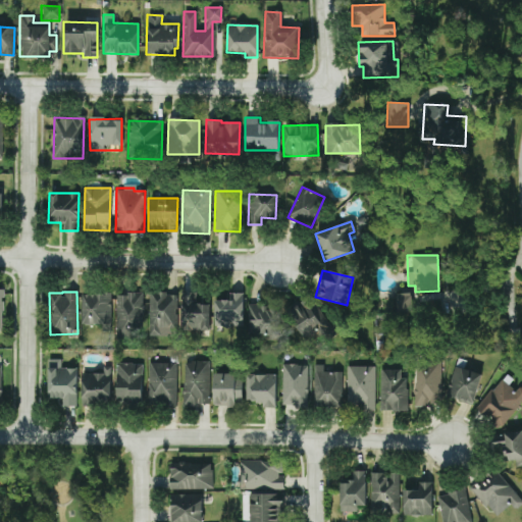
[(148,336),(175,336),(176,294),(148,293),(148,336)]
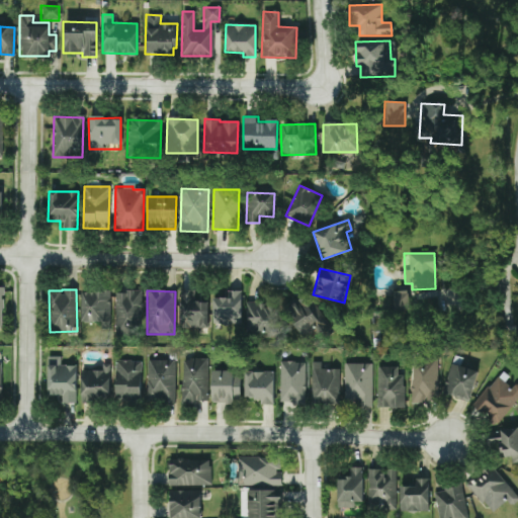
[(194,290),(180,290),(179,329),(207,329),(208,303),(193,303),(194,290)]
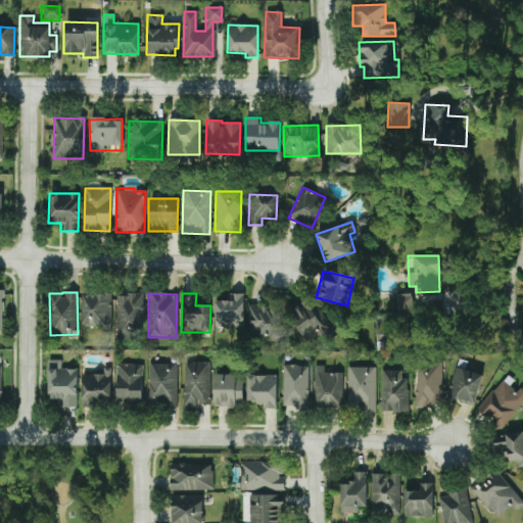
[(396,294),(396,312),(413,312),(412,293),(396,294)]
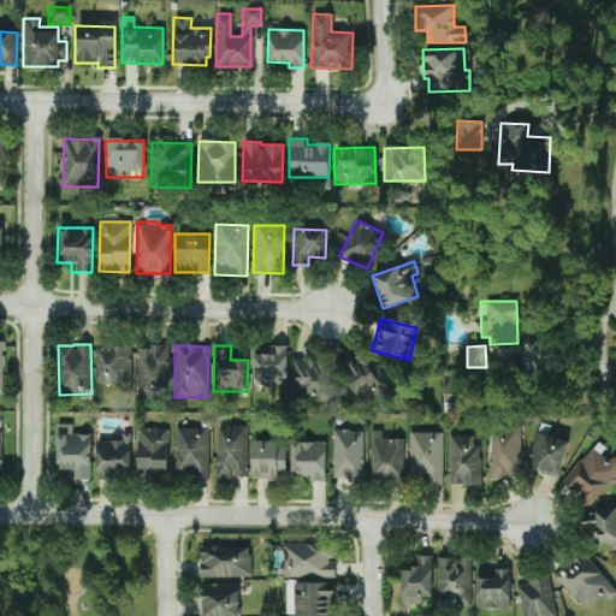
[(129,347),(95,348),(96,384),(130,384),(129,347)]
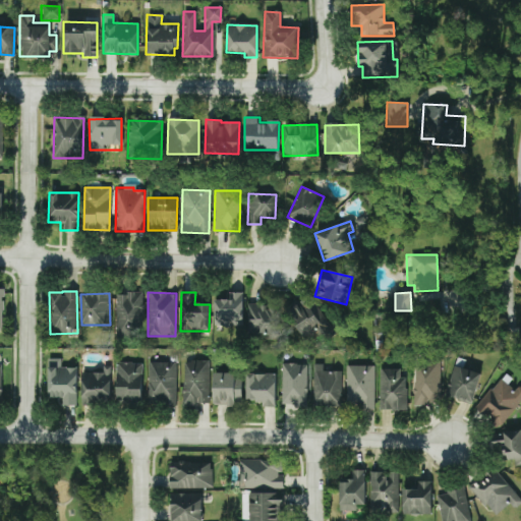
[(115,332),(142,332),(141,293),(114,294),(115,332)]
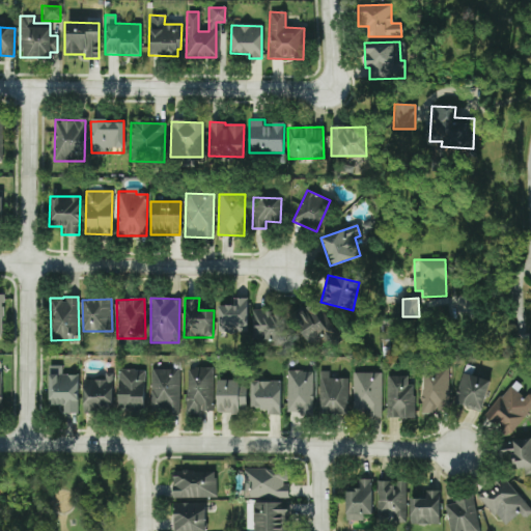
[(217,332),(246,332),(247,299),(232,299),(232,305),(217,305),(217,332)]
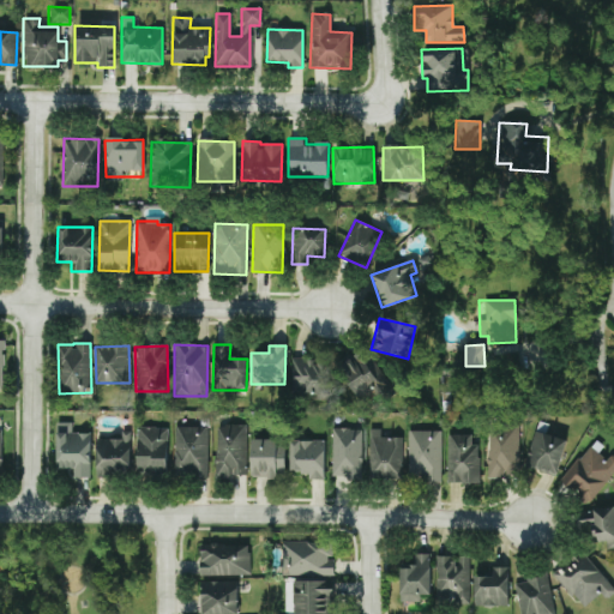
[(357,399),(368,392),(378,407),(395,393),(374,363),(368,367),(357,353),(342,363),(353,378),(345,383),(357,399)]
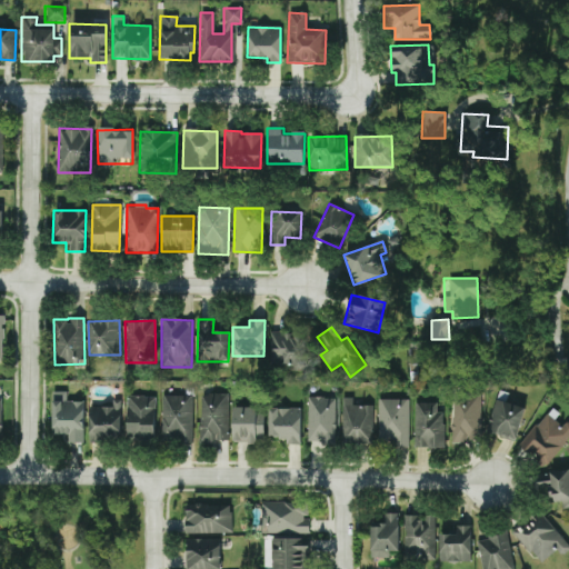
[(301,365),(303,335),(269,332),(268,363),(301,365)]
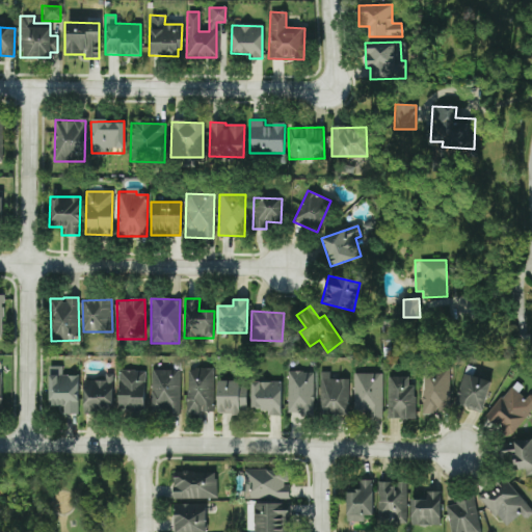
[(78,376),(61,376),(61,367),(49,367),(48,406),(62,406),(62,415),(77,415),(78,376)]
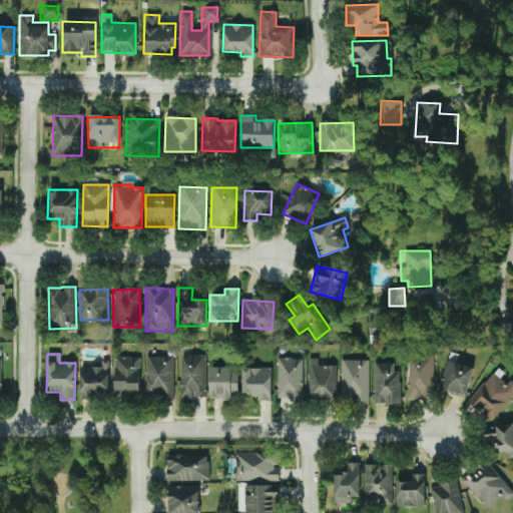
[(205,356),(179,355),(178,399),(204,400),(205,356)]
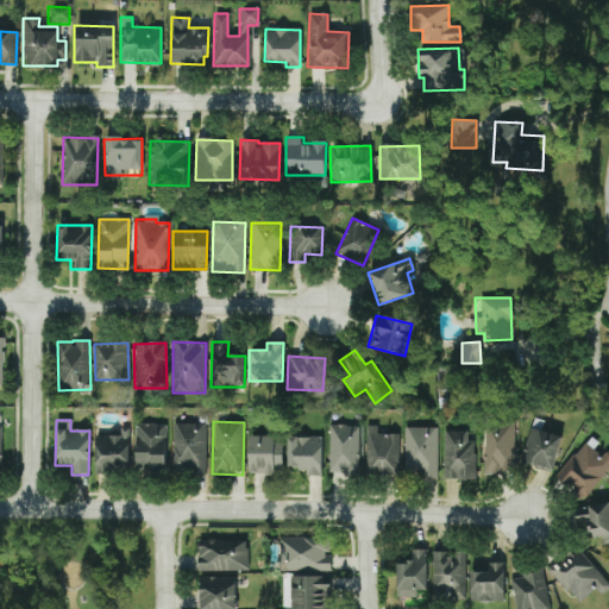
[(205,424),(173,424),(171,473),(205,473),(205,424)]
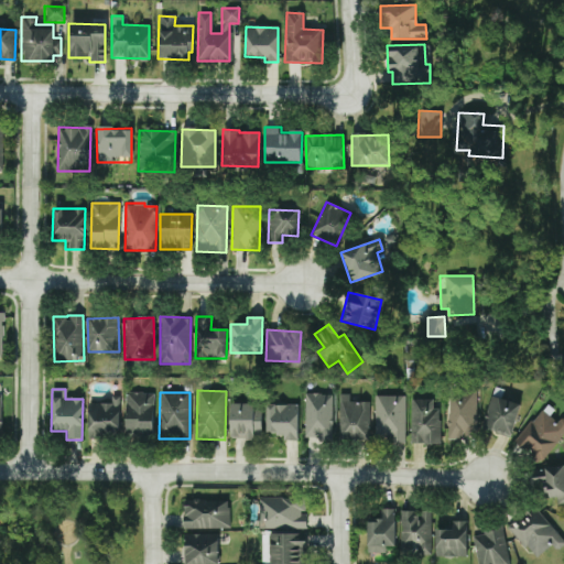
[(125,436),(152,436),(152,393),(125,393),(125,436)]
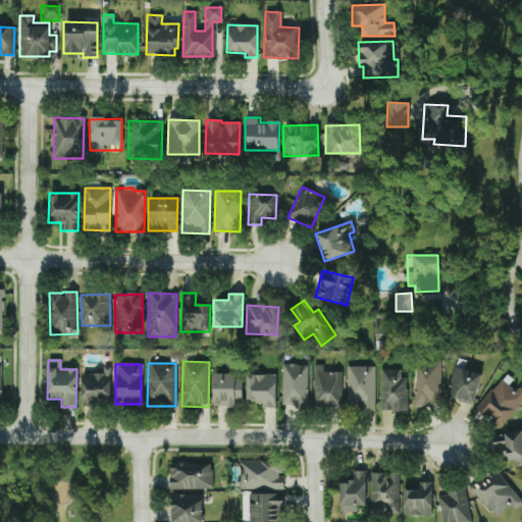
[(440,365),(415,364),(414,407),(439,407),(440,365)]
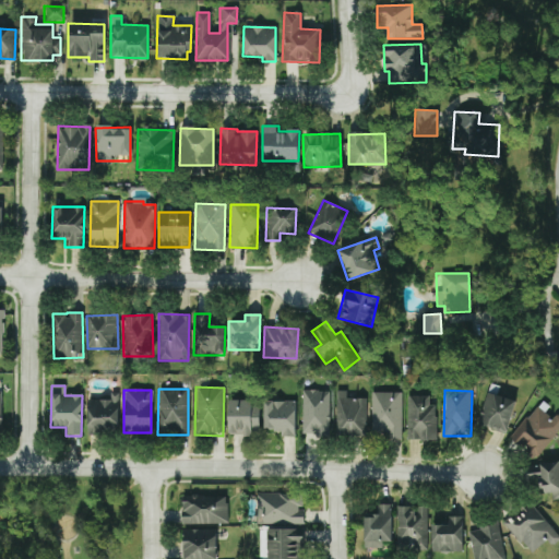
[(329,391),(301,391),(300,435),(328,435),(329,391)]
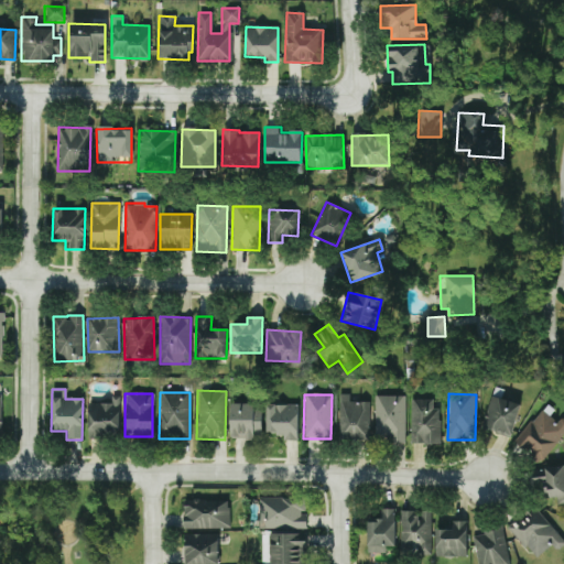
[(348,402),(348,394),(338,394),(337,438),(368,440),(369,402),(348,402)]
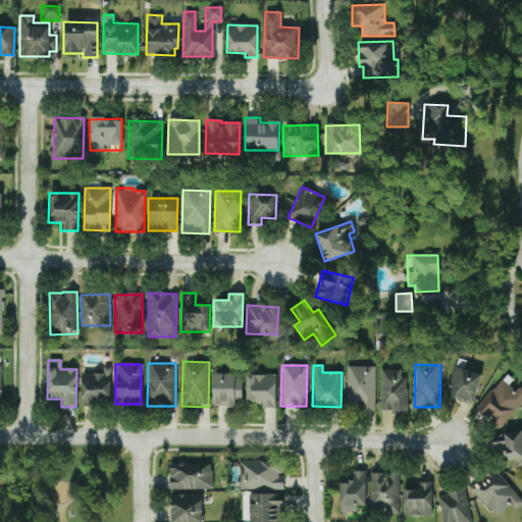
[(374,367),(346,366),(346,409),(373,409),(374,367)]
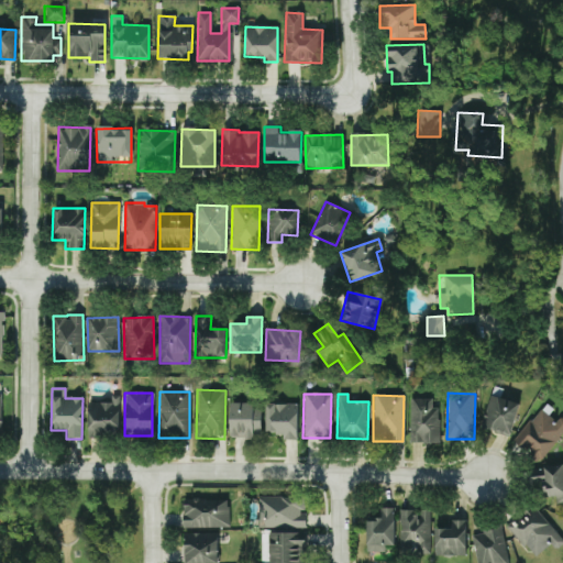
[(518,403),(489,397),(483,430),(511,435),(518,403)]
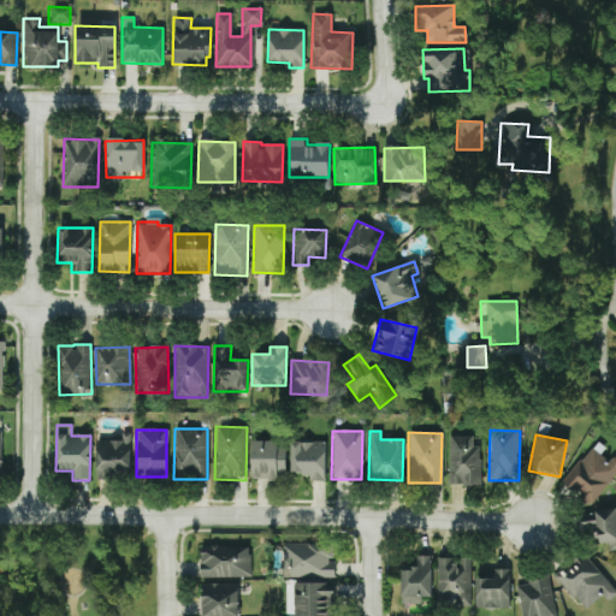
[(479,485),(479,446),(472,446),(472,437),(446,437),(446,486),(479,485)]
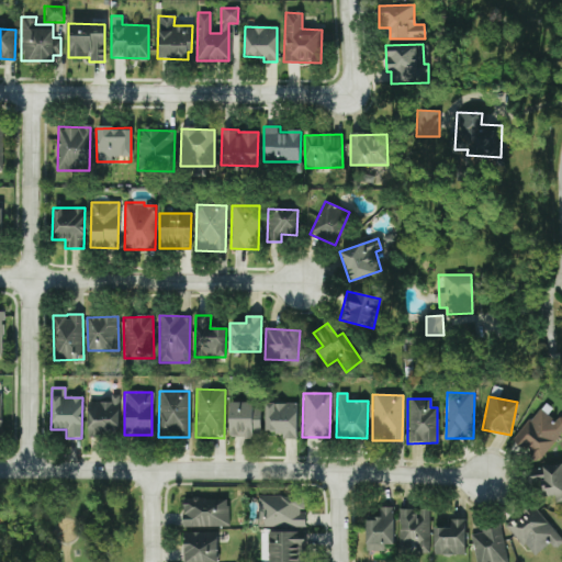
[(119,403),(87,403),(88,438),(102,437),(102,431),(119,431),(119,403)]
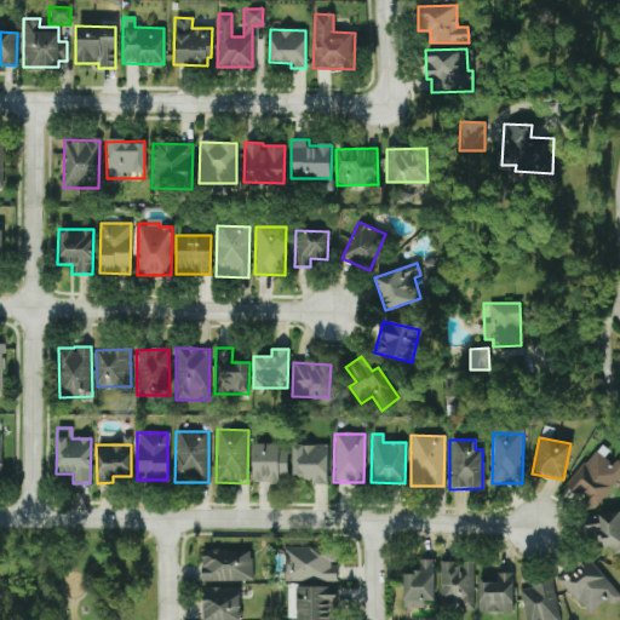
[(292,477),(311,478),(311,486),(326,486),(327,446),(292,445),(292,477)]
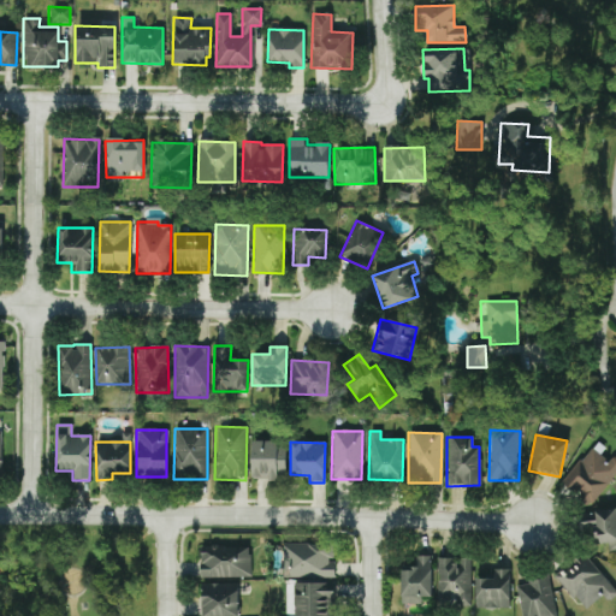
[(285,444),(252,443),(252,479),(285,480),(285,444)]
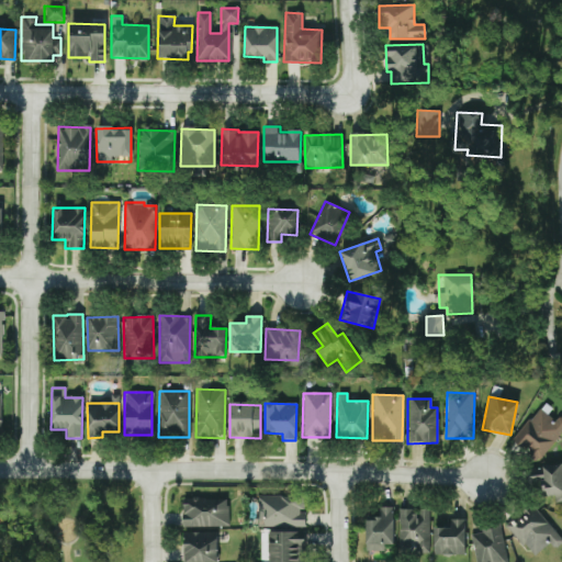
[(558,418),(540,405),(513,441),(539,462),(561,430),(561,417),(560,416),(558,418)]
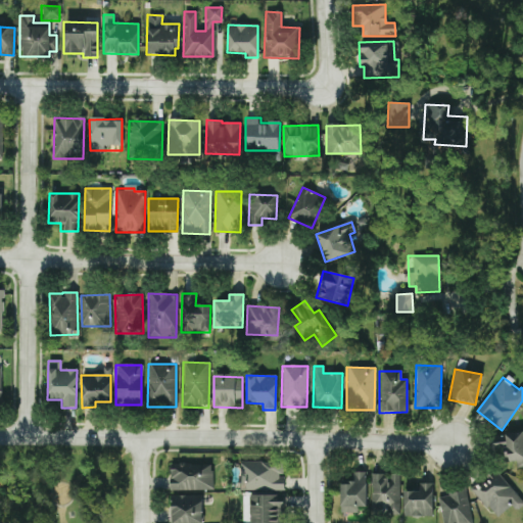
[(522,431),(490,438),(492,452),(503,449),(506,463),(516,461),(517,469),(522,467),(522,431)]
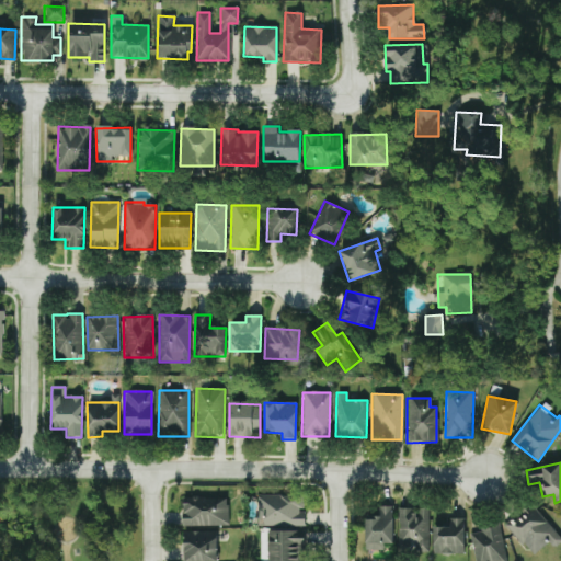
[(258,495),(256,526),(304,527),(304,512),(300,512),(301,496),(258,495)]
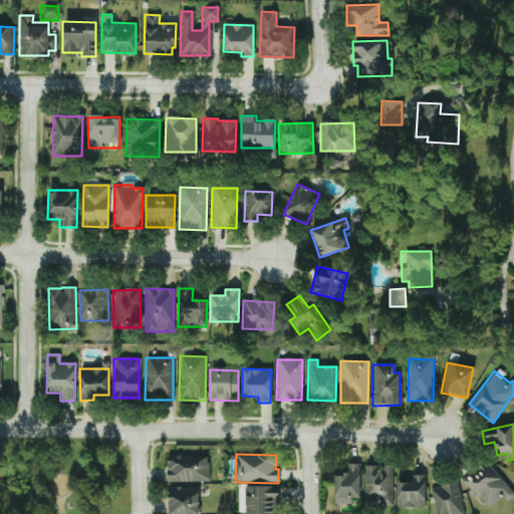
[(208,456),(167,457),(167,483),(209,482),(208,456)]
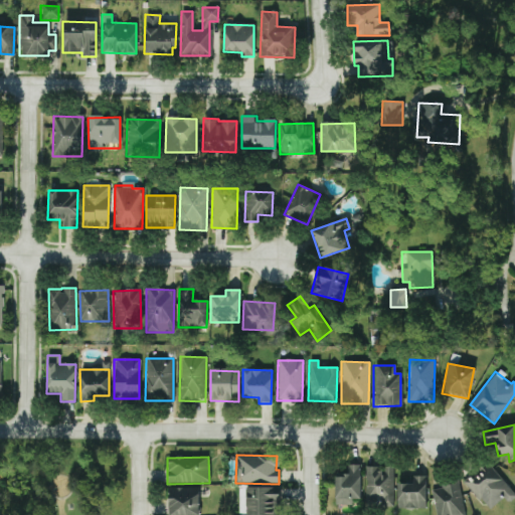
[(514,496),(489,464),(465,483),(488,511),(504,498),(508,504),(514,497),(514,496)]
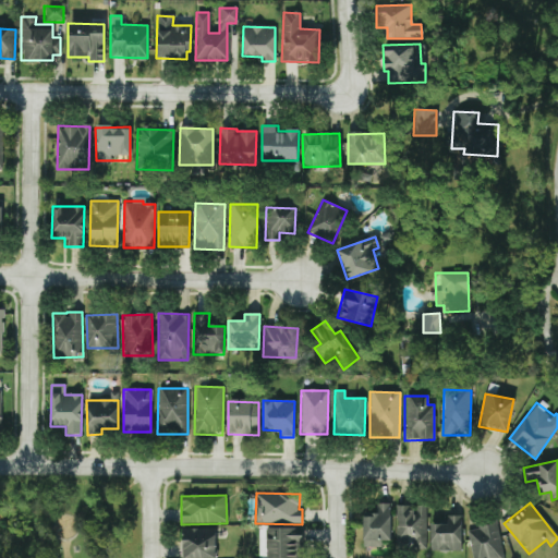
[(390,505),(375,504),(375,514),(363,514),(363,548),(380,548),(381,541),(390,542),(390,505)]
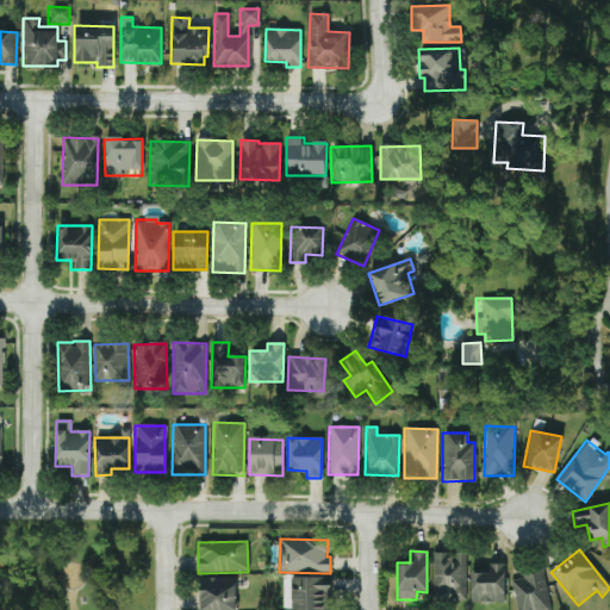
[(466,554),(456,554),(456,560),(447,560),(447,553),(433,553),(433,599),(465,601),(466,554)]
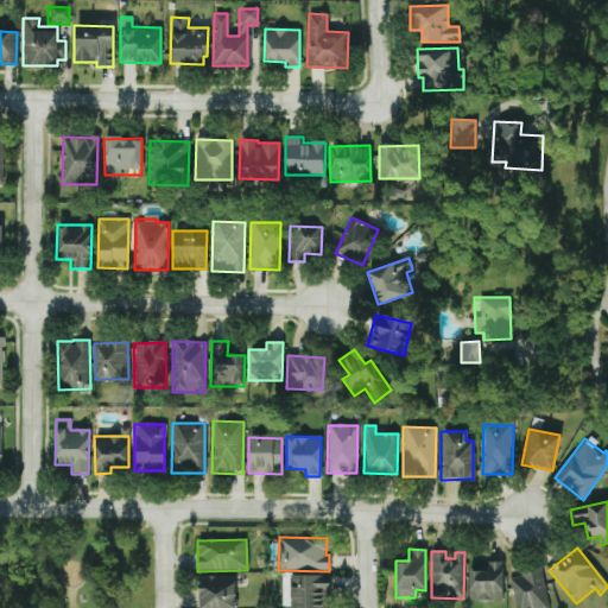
[(502,562),(487,562),(487,572),(469,572),(469,601),(502,601),(502,562)]
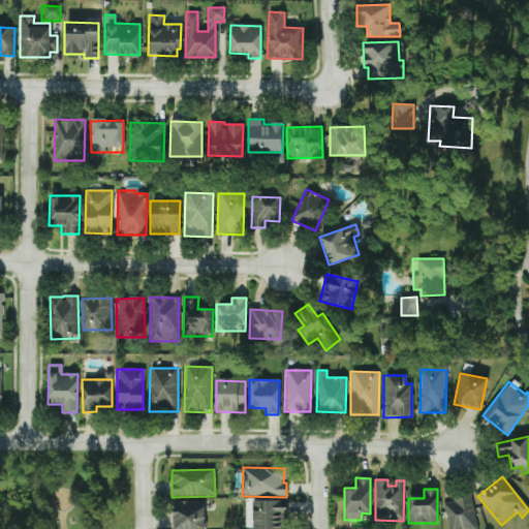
[(444,501),(446,528),(474,528),(471,498),(444,501)]
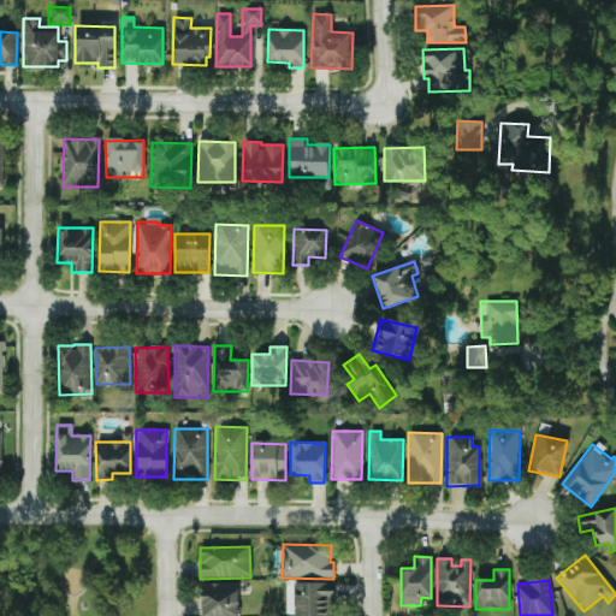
[(200,615),(236,615),(237,585),(201,584),(200,615)]
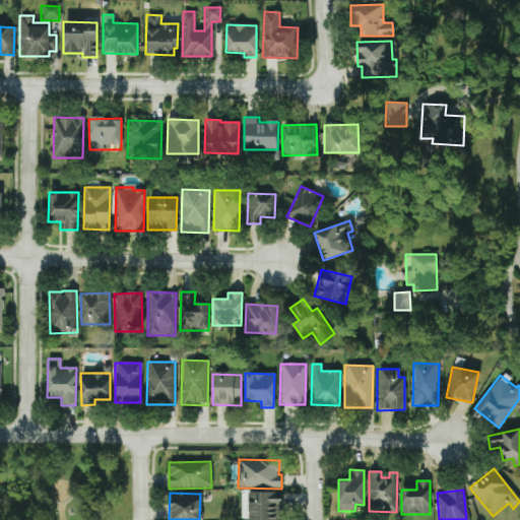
[(280,519),(281,494),(248,493),(247,519),(280,519)]
